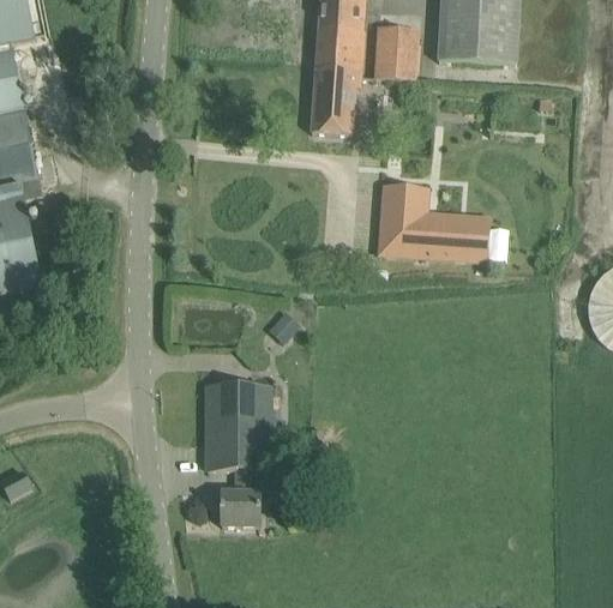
[(0,292),(42,283),(24,198),(41,194),(11,43),(34,38),(26,0),(0,0),(0,292)]
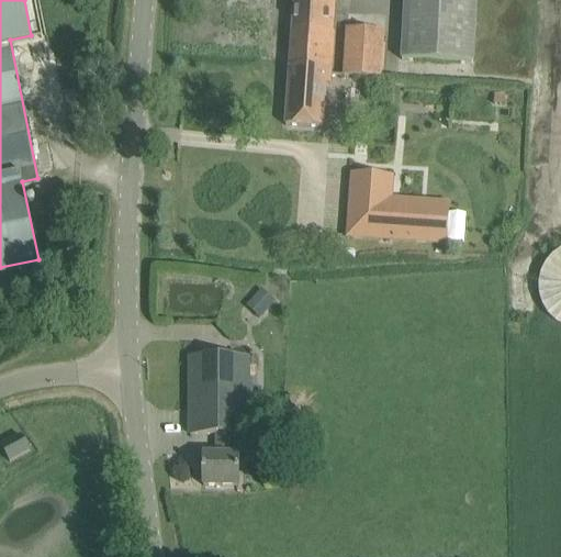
[(293,0),(289,64),(331,66),(331,69),(332,69),(336,0),(293,0)]
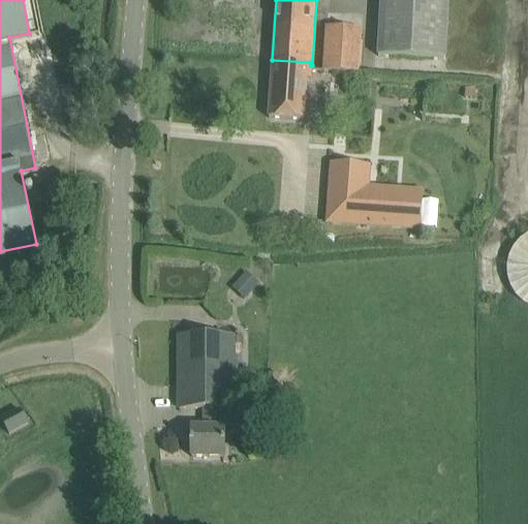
[(379,0),(377,52),(446,56),(448,0),(379,0)]
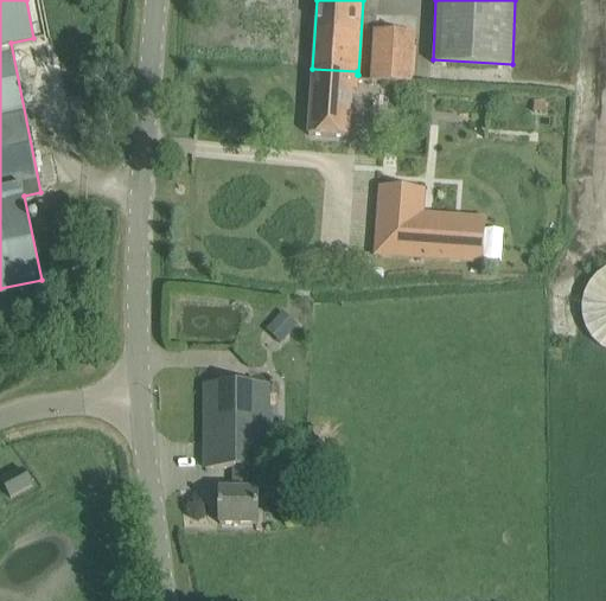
[(372,76),(412,77),(414,26),(375,25),(372,76)]
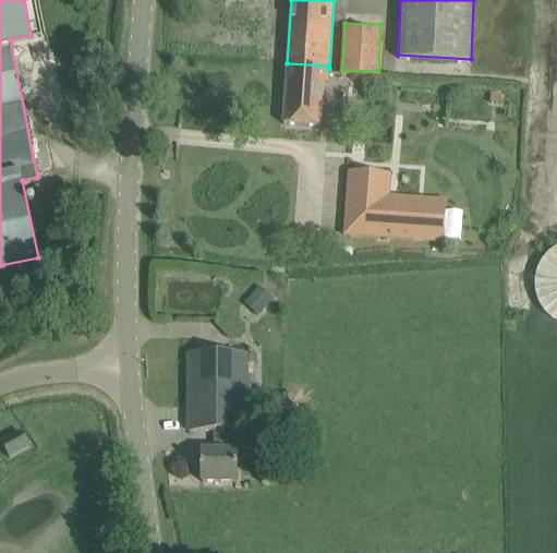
[(287,63),(282,121),(319,123),(324,69),(328,69),(328,65),(287,63)]
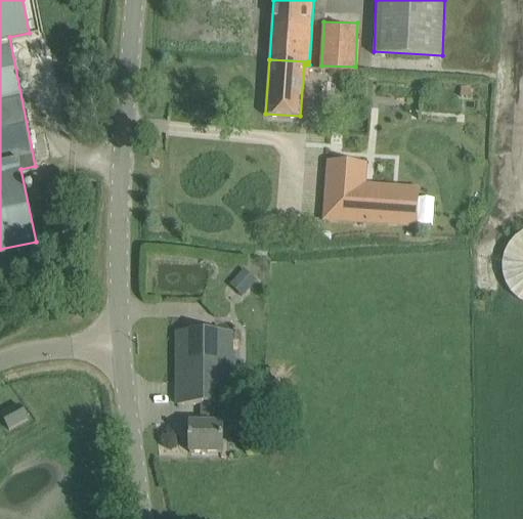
[(460,83),(460,93),(470,93),(470,84),(460,83)]
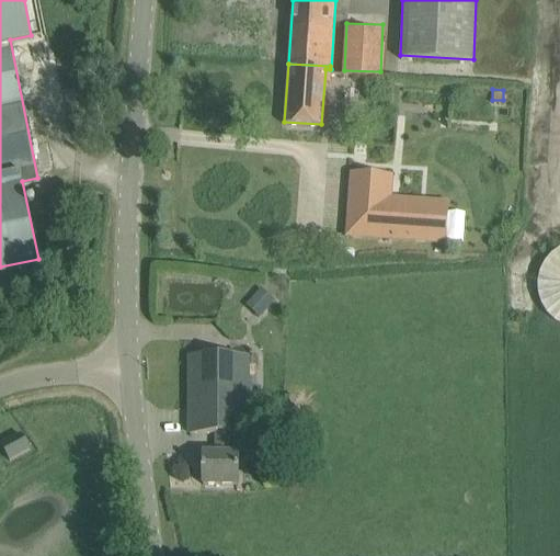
[(391,171),(351,169),(345,231),(445,239),(447,199),(389,194),(391,171)]
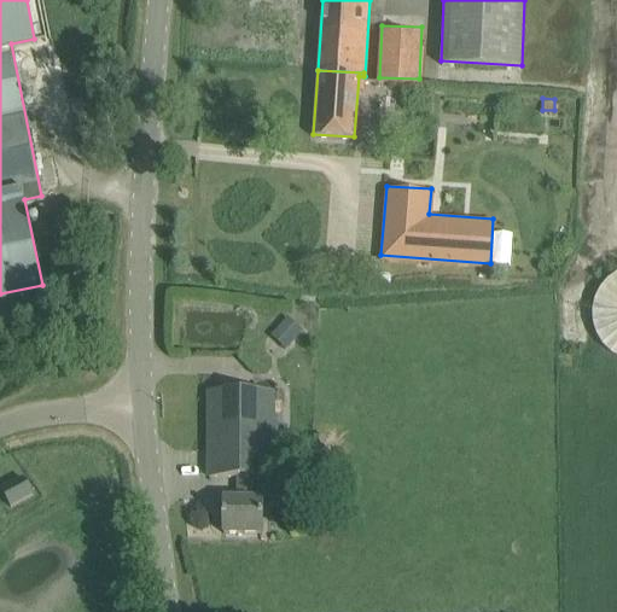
[(616,351),(616,268),(613,270),(606,277),(600,283),(597,291),(593,301),(592,314),(593,324),(599,336),(607,345),(616,353),(616,351)]
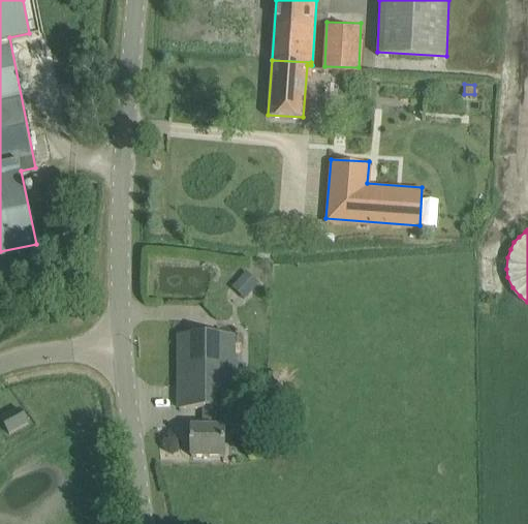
[(245,268),(233,283),(246,294),(258,278),(245,268)]
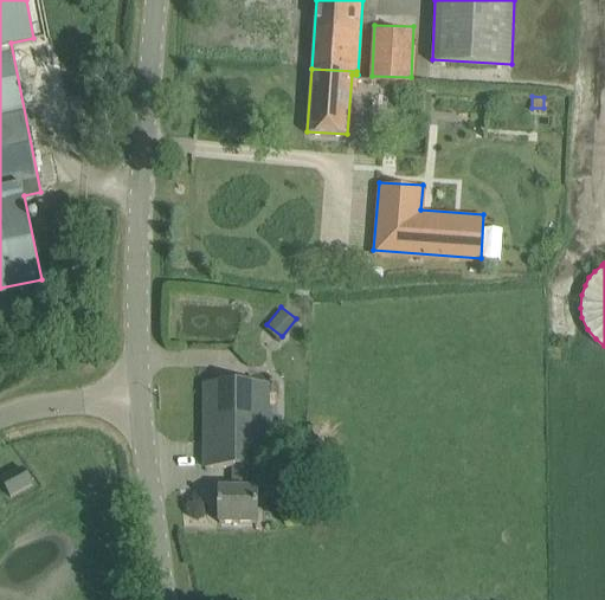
[(205,380),(204,463),(232,464),(249,464),(266,464),(266,380),(205,380)]
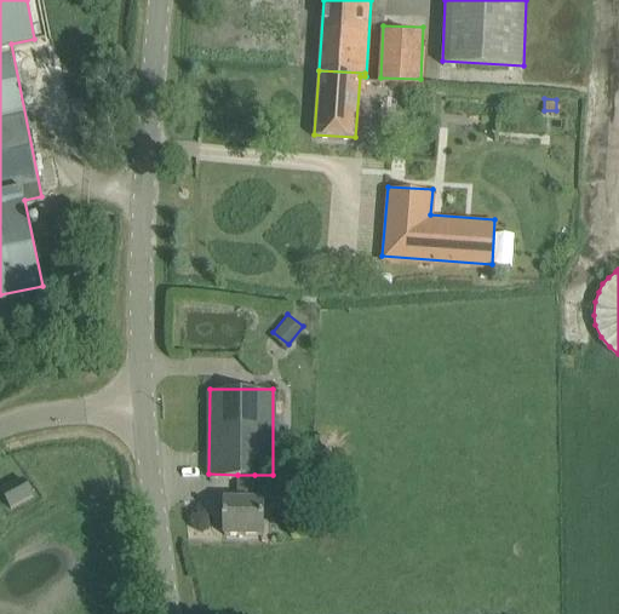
[(224,495),(224,531),(263,531),(263,497),(254,497),(254,475),(238,475),(238,497),(224,495)]
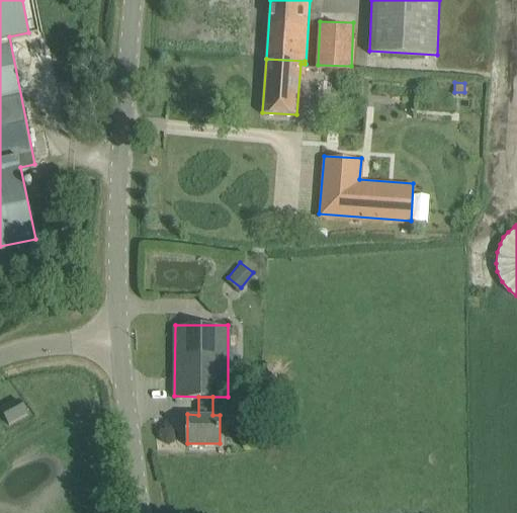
[(1,408),(8,421),(26,411),(19,398),(1,408)]
